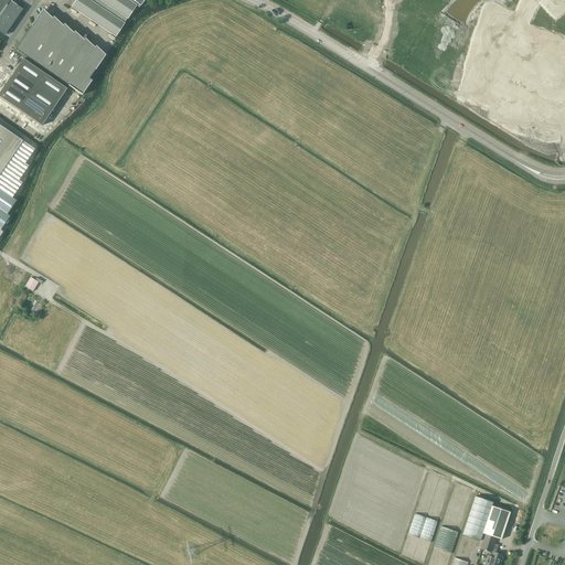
[(0,0),(0,31),(4,34),(22,10),(23,9),(10,0),(0,0)]
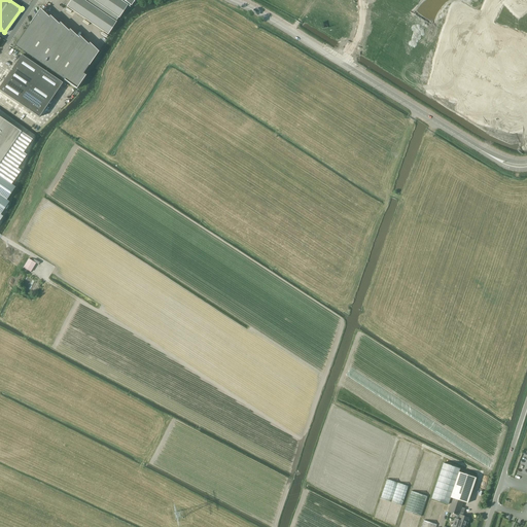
[(119,18),(128,5),(130,7),(134,0),(70,0),(67,6),(108,34),(116,22),(115,22),(118,18),(119,18)]
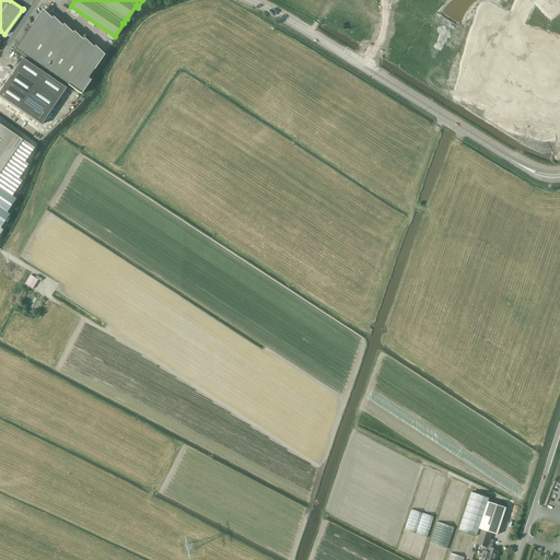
[(51,19),(41,11),(16,47),(15,48),(26,56),(51,19)]
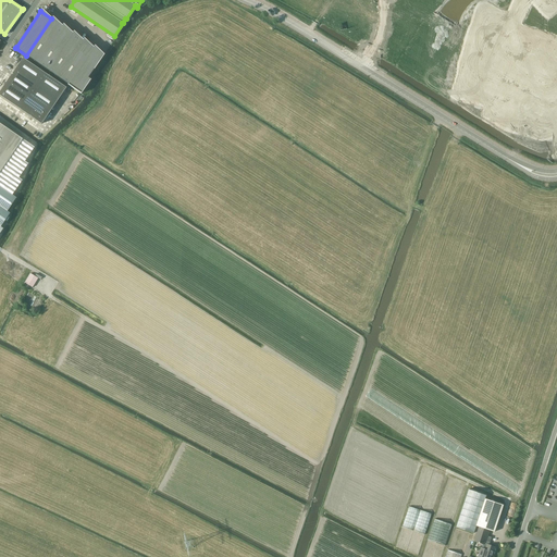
[(36,63),(62,26),(51,19),(26,56),(36,63)]
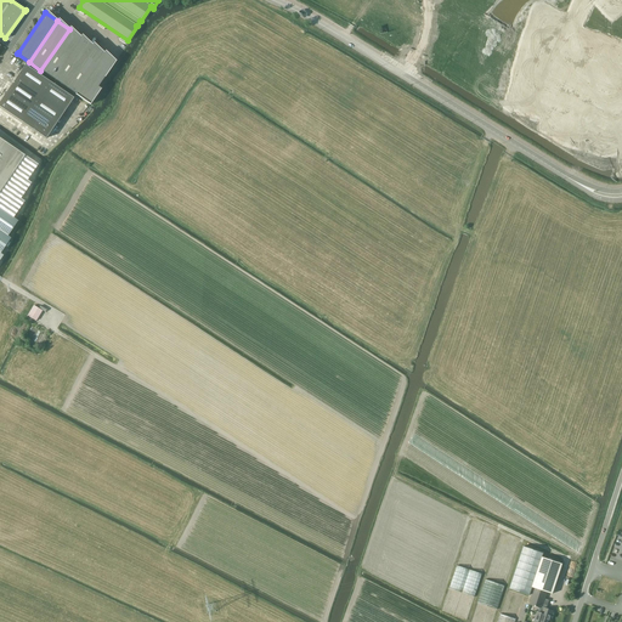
[(52,78),(80,37),(69,29),(40,71),(52,78)]
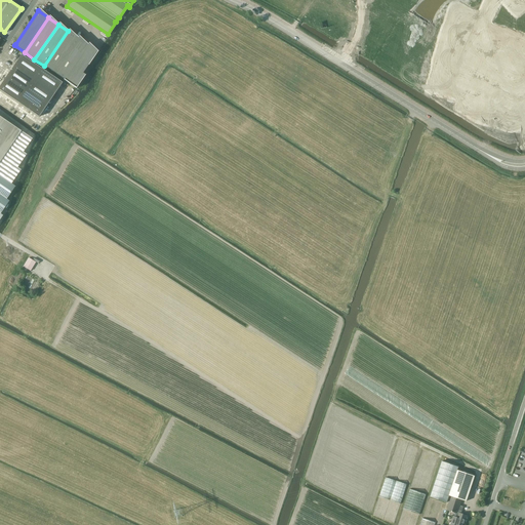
[(68,31),(44,66),(53,73),(78,38),(68,31)]
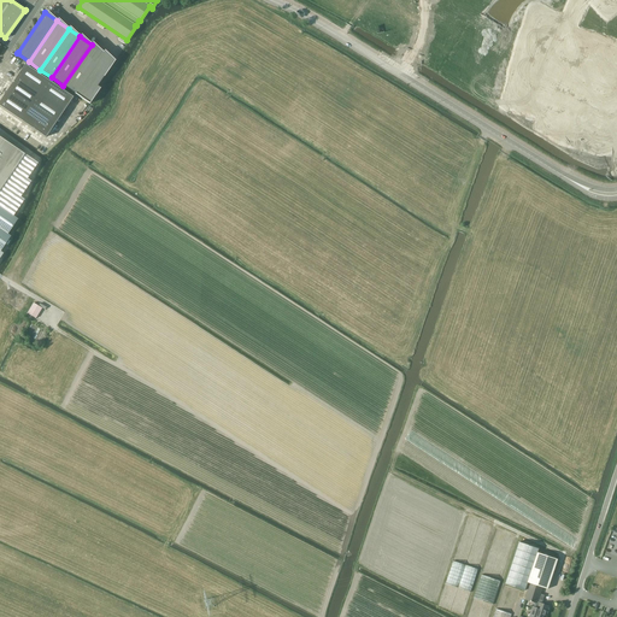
[(63,86),(75,94),(104,52),(92,45),(63,86)]
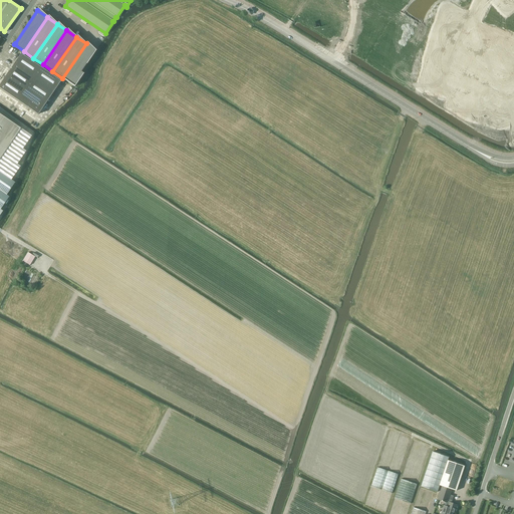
[(86,43),(62,78),(74,86),(83,73),(81,71),(95,50),(86,43)]
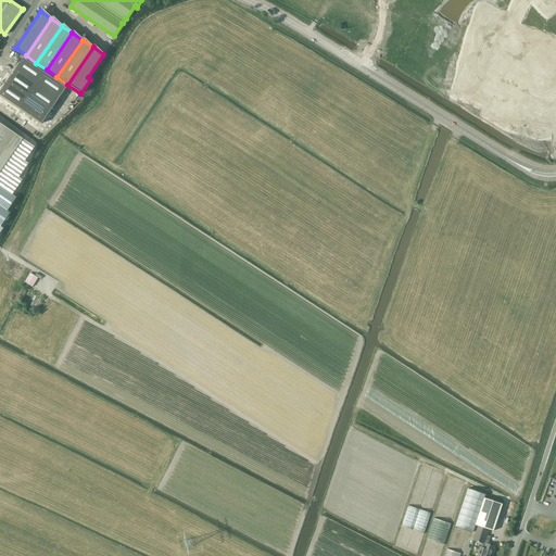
[(23,58),(14,70),(36,85),(45,73),(23,58)]
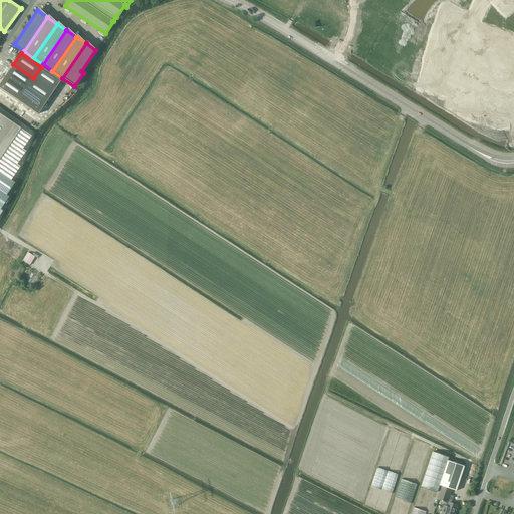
[(13,64),(5,75),(25,89),(33,78),(13,64)]
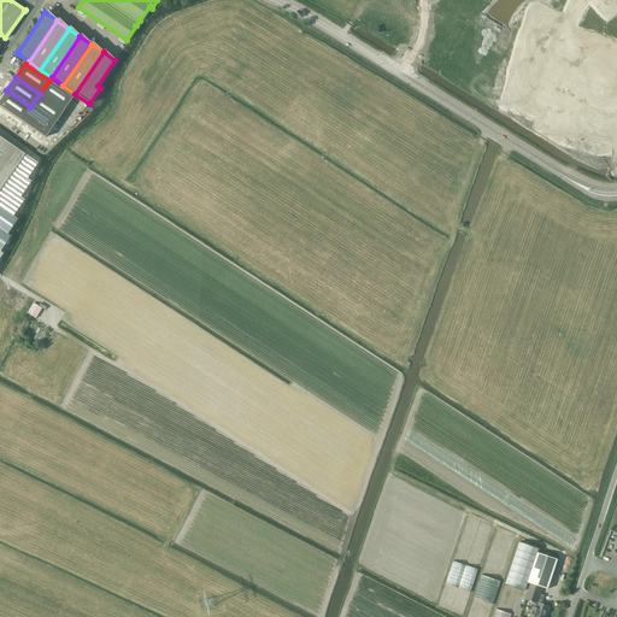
[(74,98),(50,81),(40,94),(64,111),(74,98)]
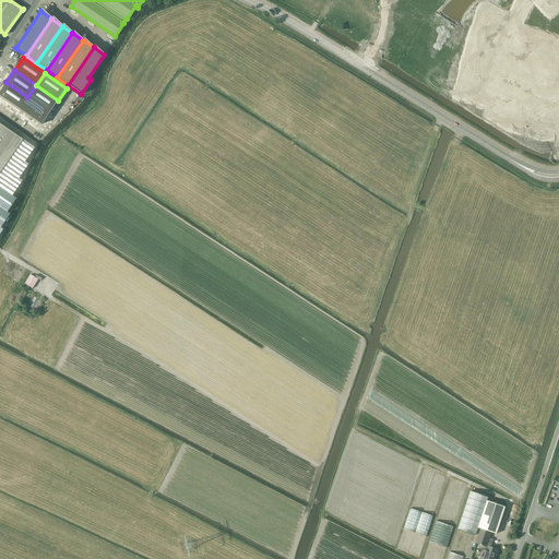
[(0,91),(0,96),(20,109),(27,97),(6,82),(0,91)]
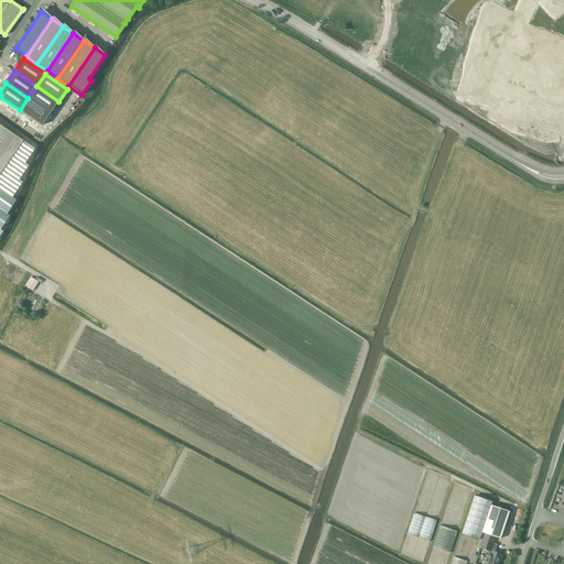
[(36,86),(28,98),(50,114),(58,101),(36,86)]
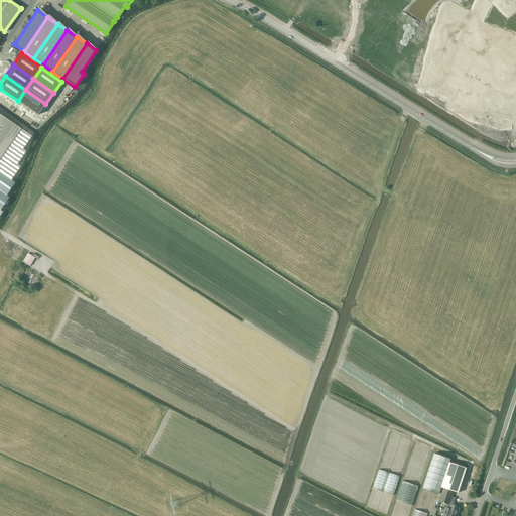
[(25,90),(18,101),(38,115),(45,104),(25,90)]
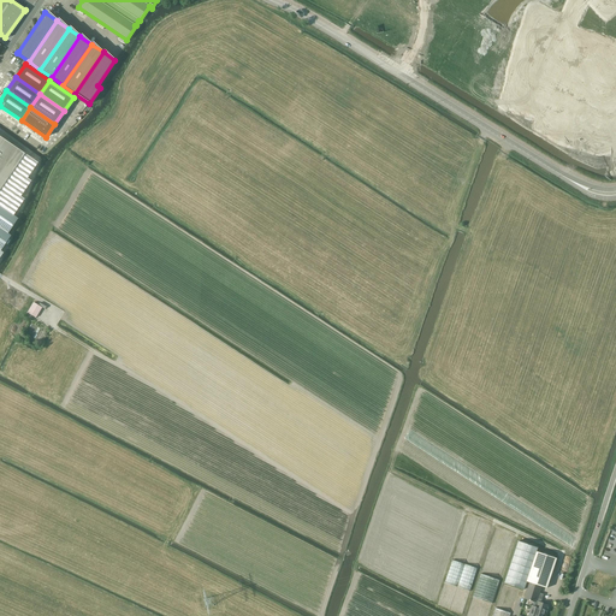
[(0,256),(4,253),(0,250),(11,236),(7,234),(18,219),(13,215),(24,200),(21,196),(31,182),(27,178),(37,163),(0,136),(0,256)]
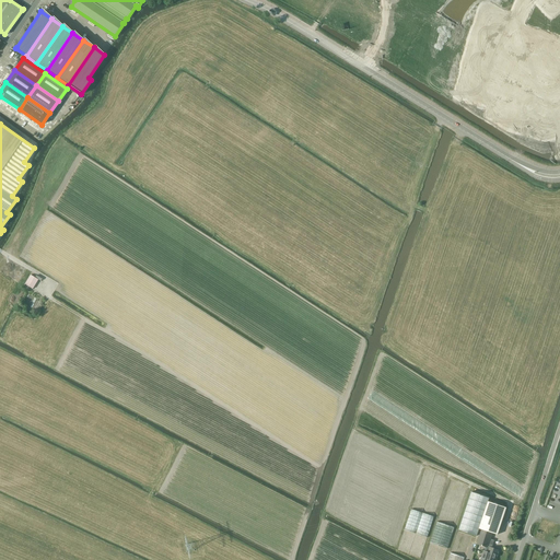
[(38,280),(31,275),(25,284),(32,289),(38,280)]
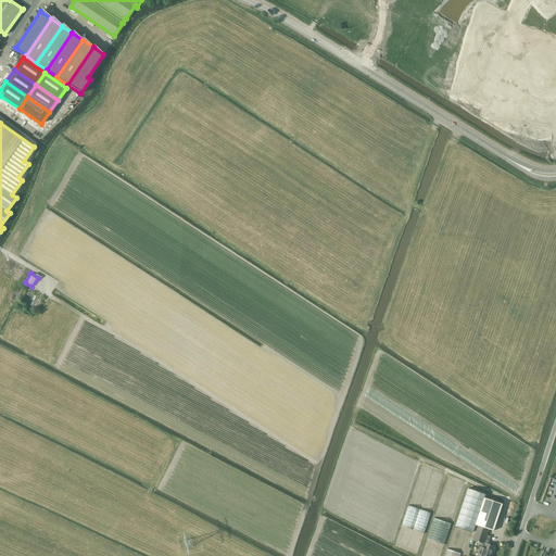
[(421,464),(415,485),(439,492),(444,470),(421,464)]
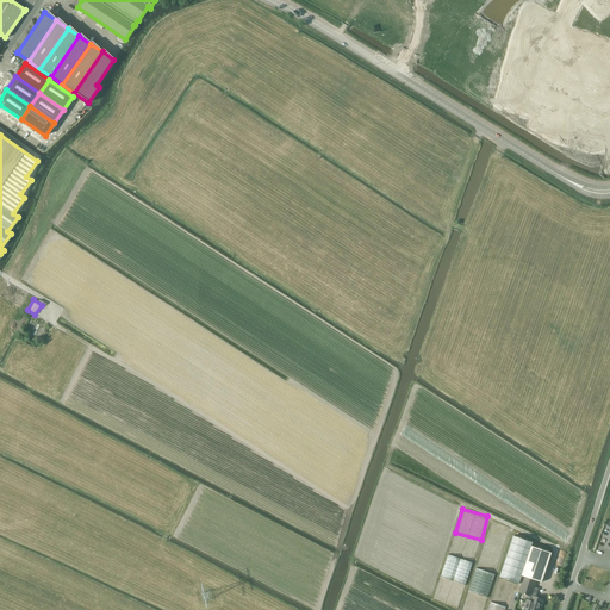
[(491,522),(484,546),(503,552),(510,528),(491,522)]
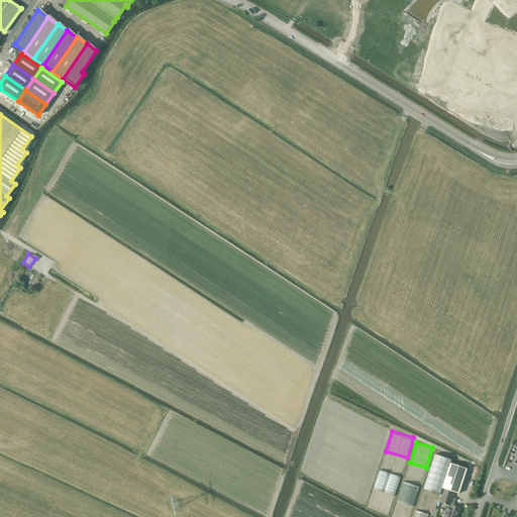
[(435,453),(423,489),(440,495),(452,459),(435,453)]
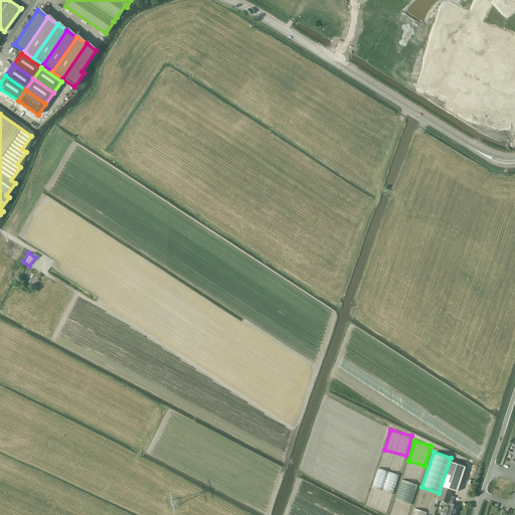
[(444,488),(439,500),(447,503),(446,506),(445,506),(441,514),(454,514),(458,506),(452,503),(453,500),(453,501),(455,497),(451,496),(453,491),(453,490),(458,492),(467,468),(451,462),(442,486),(444,487),(444,488)]
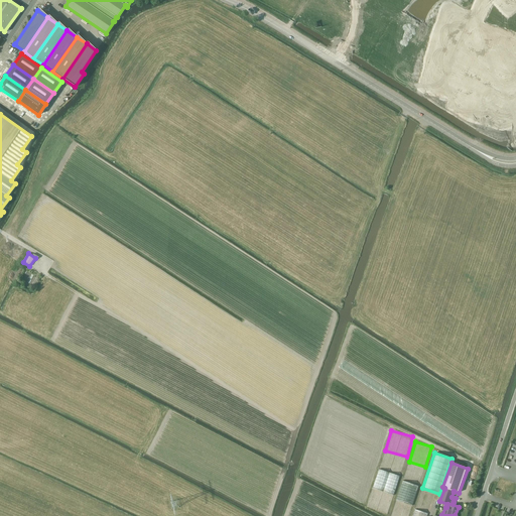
[(424,508),(423,512),(428,513),(434,494),(425,491),(422,499),(419,498),(417,506),(424,508)]
